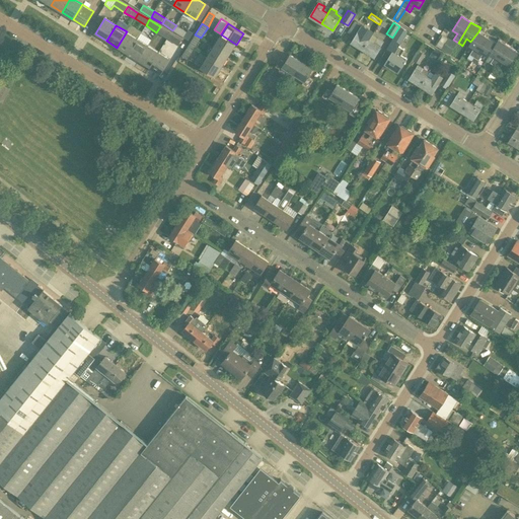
[(187,31),(176,25),(172,30),(183,38),(187,31)]
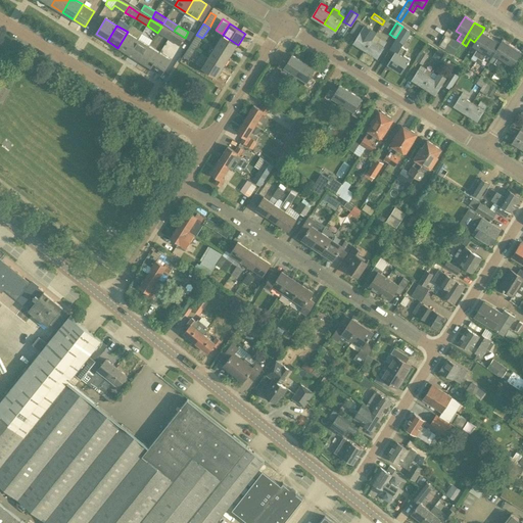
[(365,26),(361,33),(353,43),(366,50),(372,40),(367,37),(372,30),(365,26)]
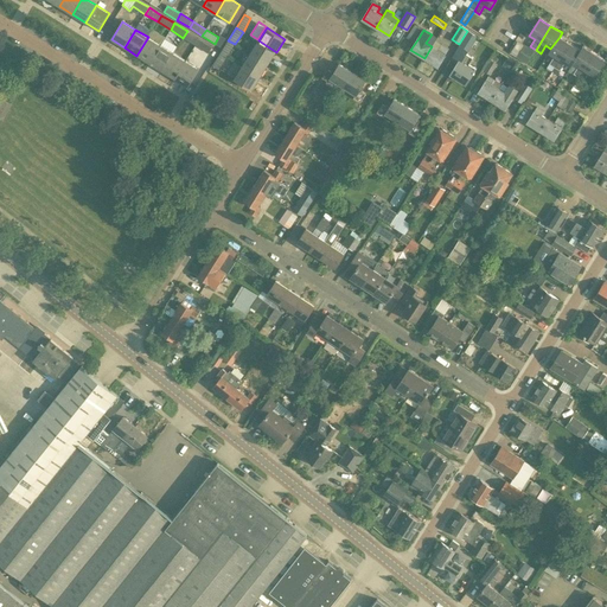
[(187,31),(183,38),(196,45),(199,39),(187,31)]
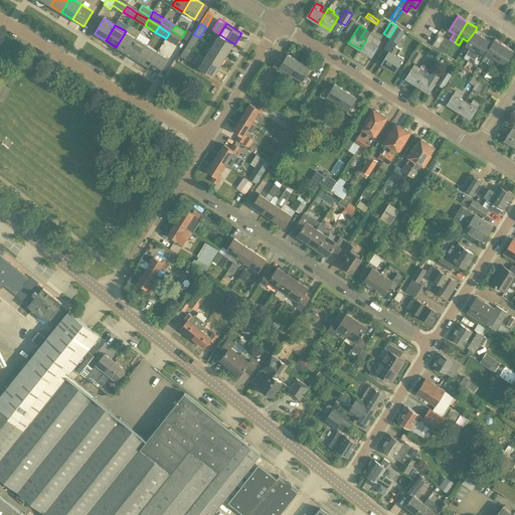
[(397,27),(382,50),(387,53),(390,49),(392,50),(396,44),(404,31),(397,27)]
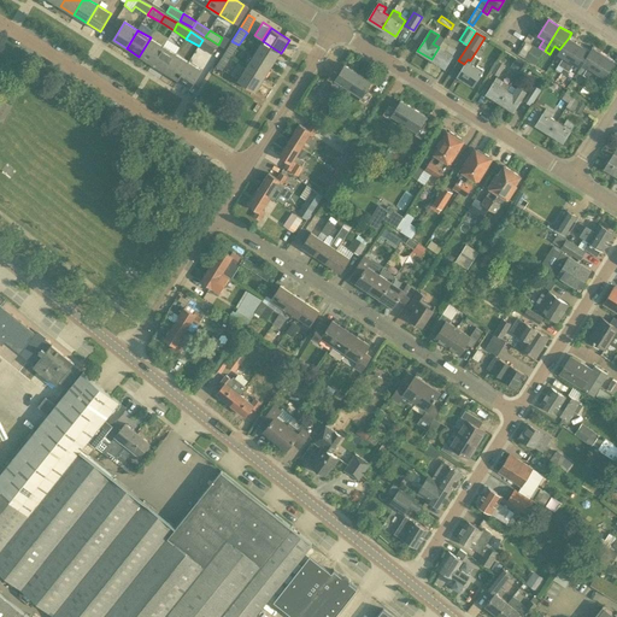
[(151,37),(139,57),(152,64),(163,46),(151,37)]
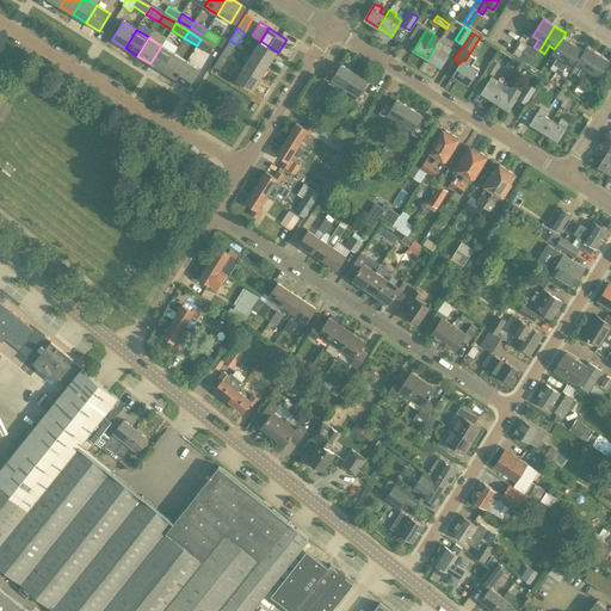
[(563,37),(554,49),(551,53),(557,56),(553,65),(559,68),(574,44),(563,37)]
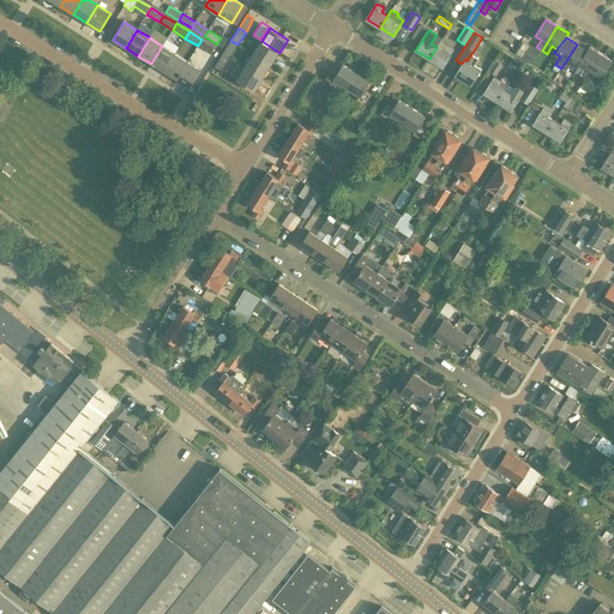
[(215,47),(202,40),(198,46),(211,54),(215,47)]
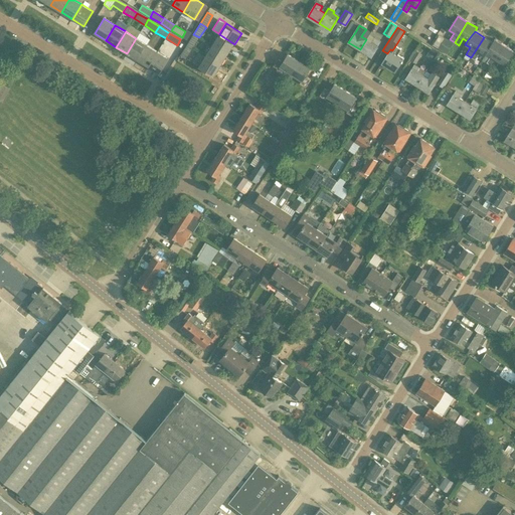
[(199,37),(193,34),(187,45),(192,48),(199,37)]
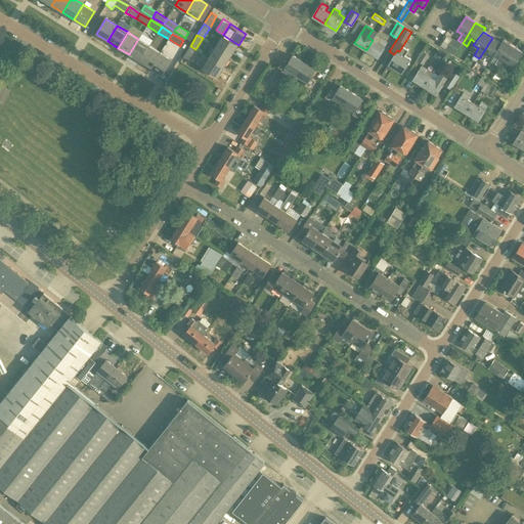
[(238,45),(223,35),(216,46),(231,56),(238,45)]
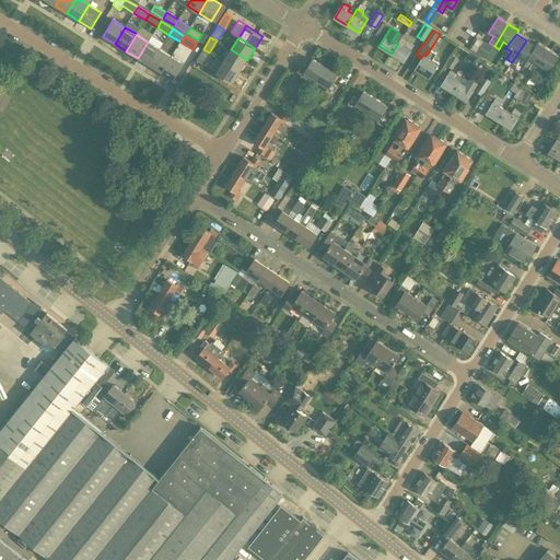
[(401,37),(398,43),(392,54),(404,61),(410,50),(415,45),(401,37)]
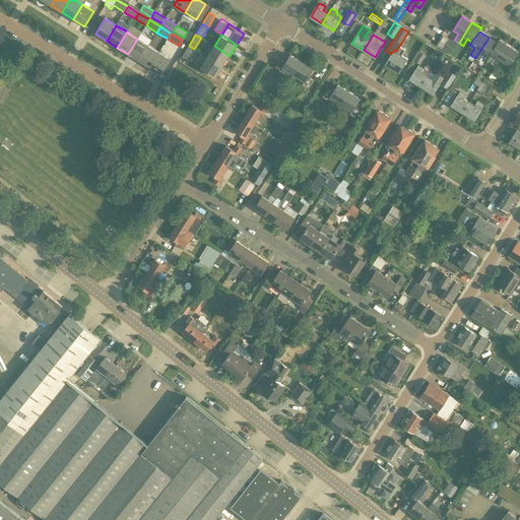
[(489,38),(475,58),(479,61),(483,54),(489,57),(486,61),(488,61),(497,43),(489,38)]
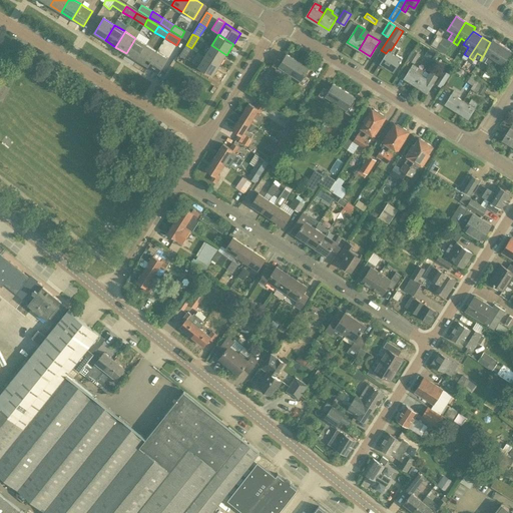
[(146,45),(135,38),(126,53),(137,60),(146,45)]
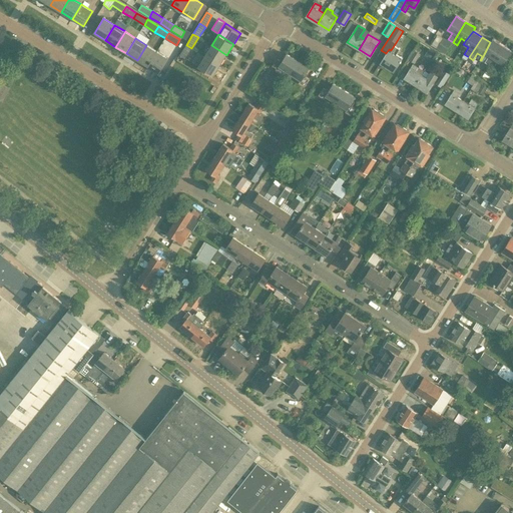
[(443,38),(437,48),(445,53),(451,42),(443,38)]
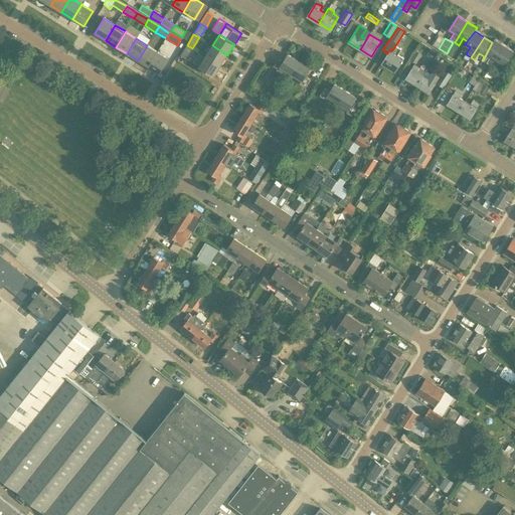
[(492,42),(483,60),(486,63),(487,62),(491,65),(504,45),(494,39),(492,42)]
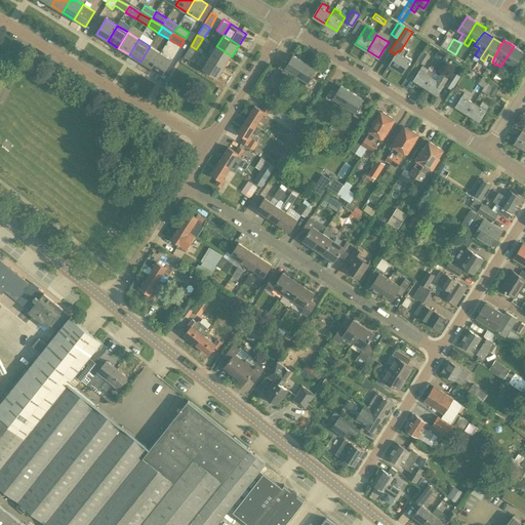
[(395,54),(389,65),(403,73),(406,67),(412,71),(421,55),(404,45),(400,51),(398,50),(395,54)]
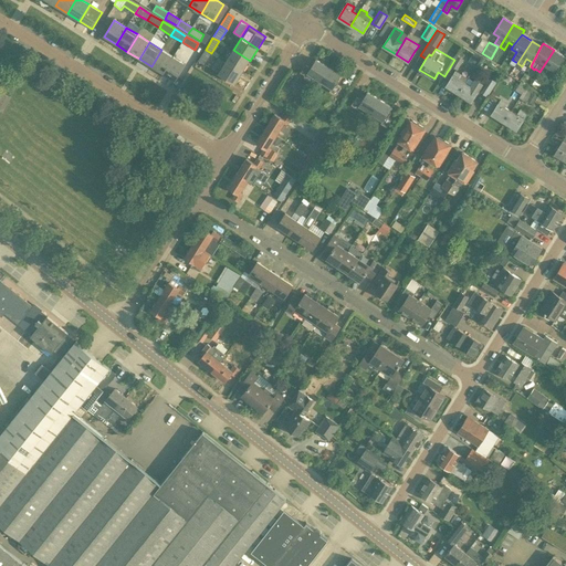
[(161,50),(152,66),(163,74),(174,56),(161,50)]
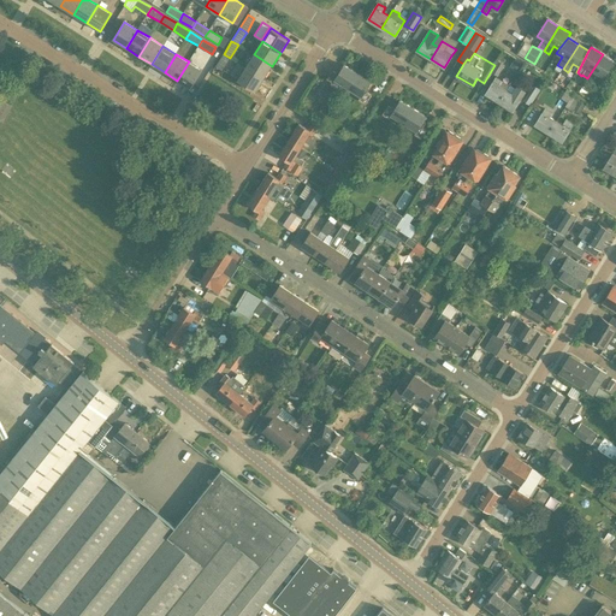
[(230,58),(224,54),(215,67),(223,72),(230,58)]
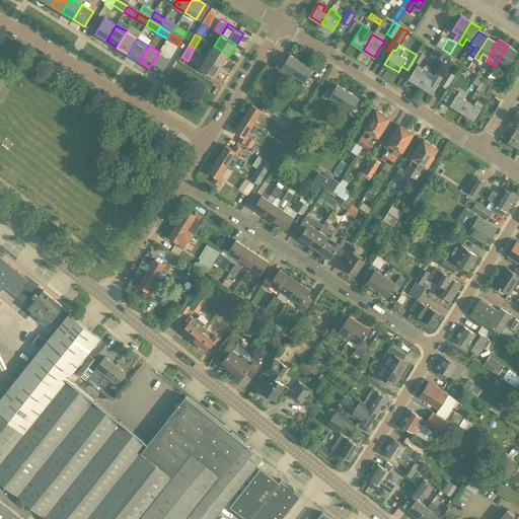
[(229,56),(214,46),(207,57),(222,67),(229,56)]
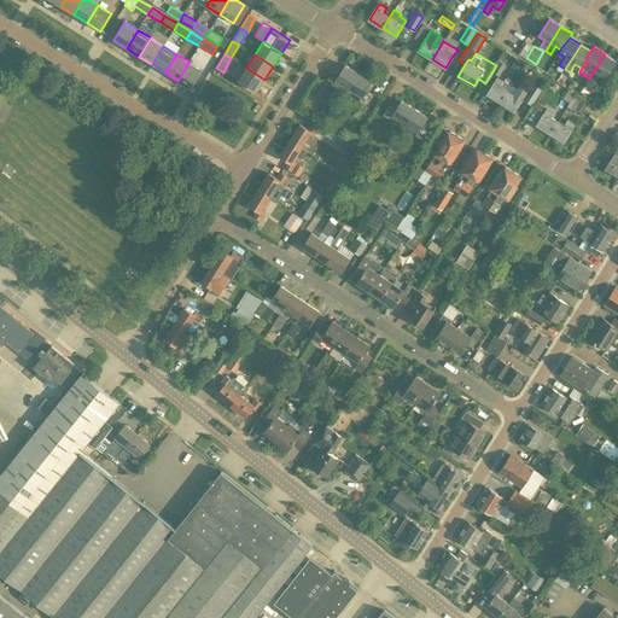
[(605,54),(589,79),(594,81),(599,74),(606,79),(616,62),(605,54)]
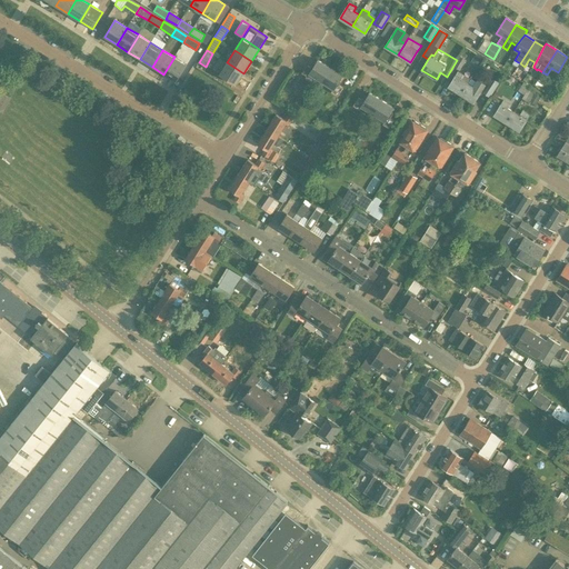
[(460,71),(467,60),(460,56),(453,67),(460,71)]
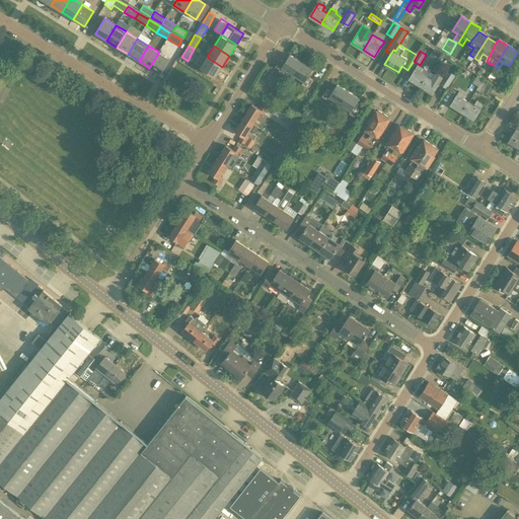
[(159,52),(149,68),(160,74),(170,59),(159,52)]
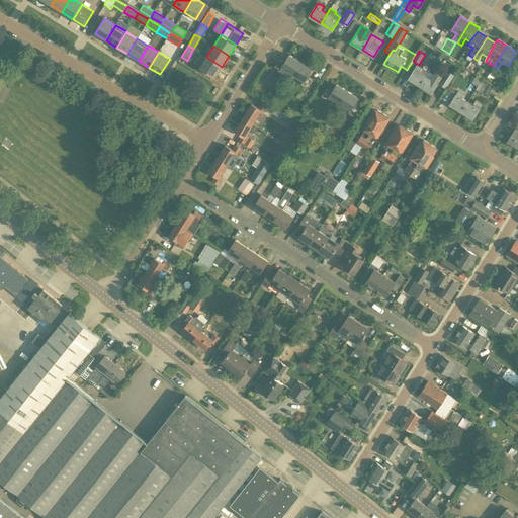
[(285,58),(284,60),(283,62),(279,60),(275,66),(279,69),(278,72),(289,79),(293,74),(304,81),(303,83),(308,87),(312,80),(309,78),(312,74),(310,73),(312,69),(289,55),(287,59),(285,58)]
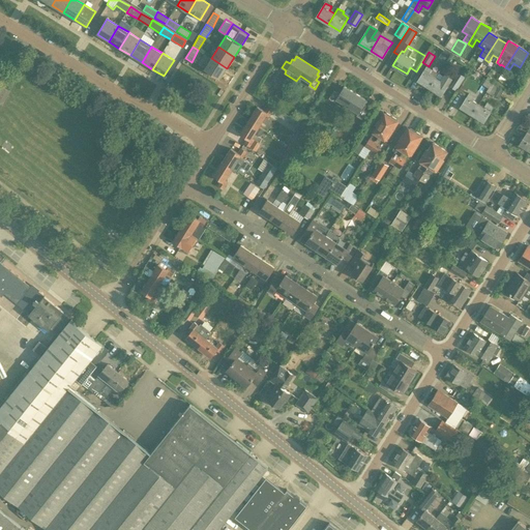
[(227,68),(211,58),(204,69),(219,79),(227,68)]
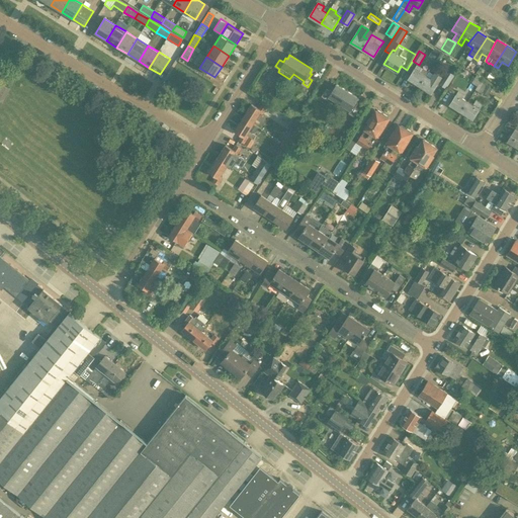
[(417,65),(415,69),(408,79),(419,86),(426,76),(428,72),(417,65)]
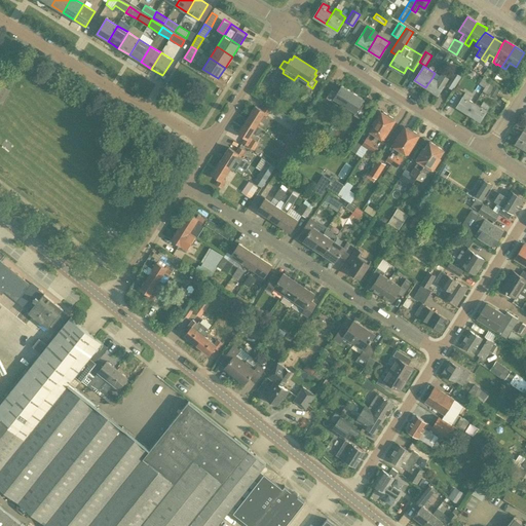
[(485,87),(488,81),(468,70),(465,75),(467,76),(466,78),(473,81),(473,80),(485,87)]
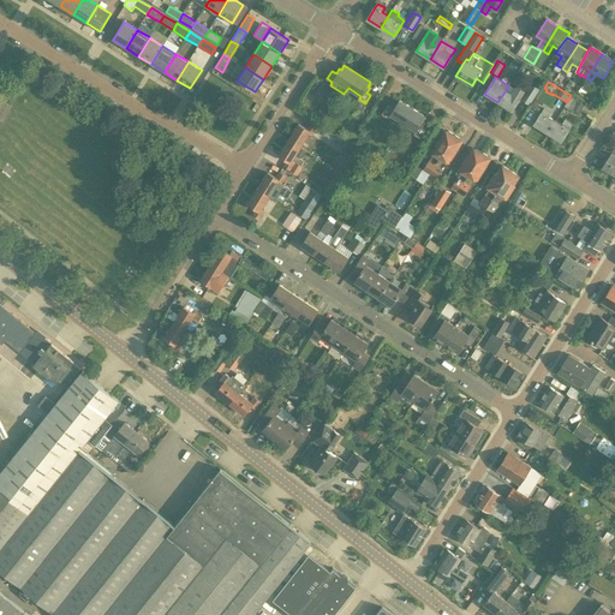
[(511,94),(506,90),(497,102),(512,111),(519,100),(519,101),(525,91),(517,85),(511,94)]
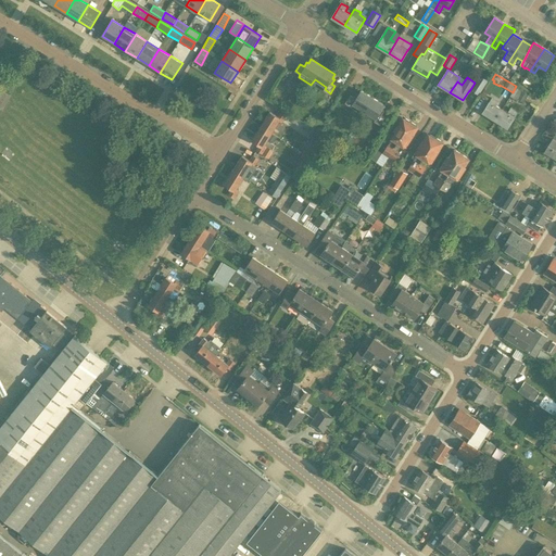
[(516,86),(513,92),(510,96),(517,100),(518,99),(523,102),(528,96),(522,91),(522,90),(516,86)]
